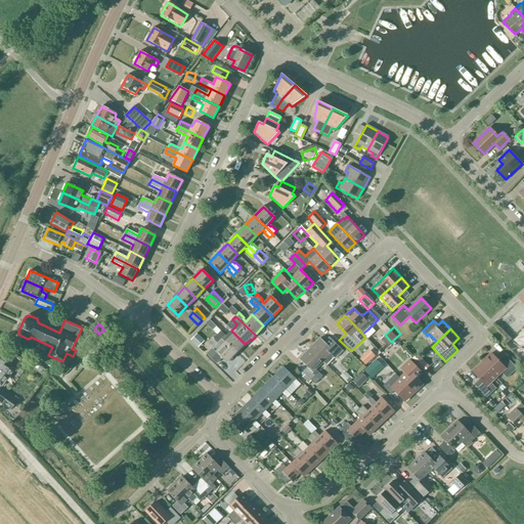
[(245,344),(231,331),(225,336),(221,332),(217,335),(236,353),(245,344)]
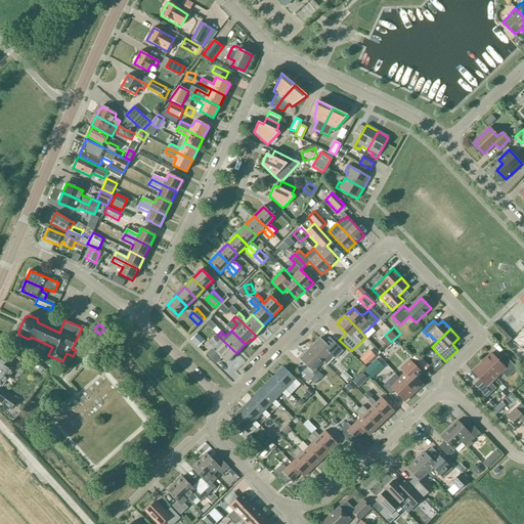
[(90,335),(85,341),(89,345),(94,339),(90,335)]
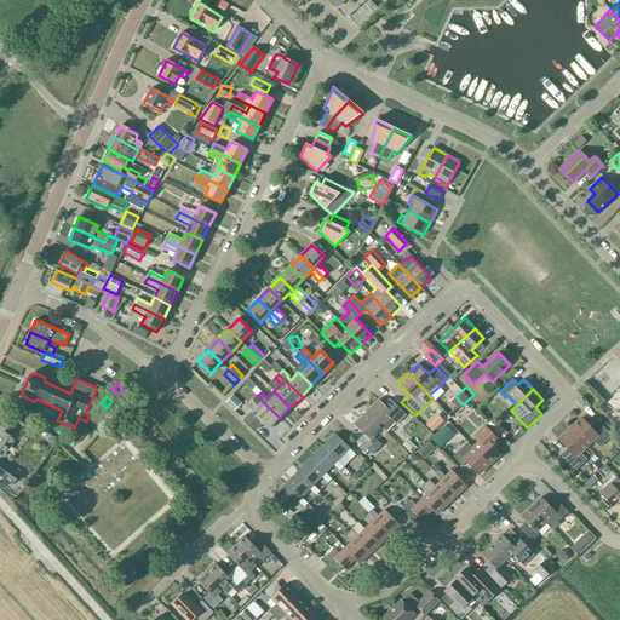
[(269,429),(280,418),(257,396),(253,401),(258,406),(245,419),(256,431),(263,424),(269,429)]
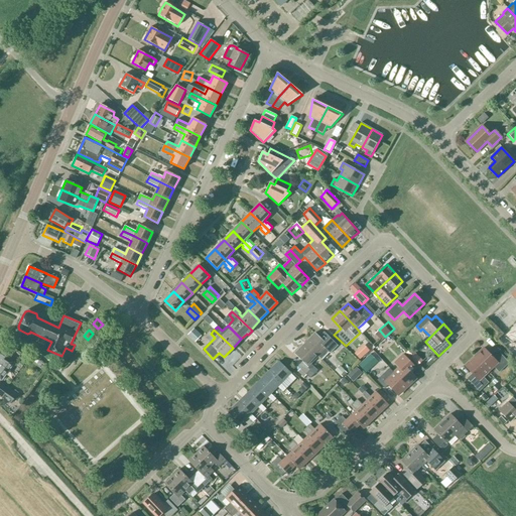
[(388,337),(392,342),(398,337),(394,332),(388,337)]
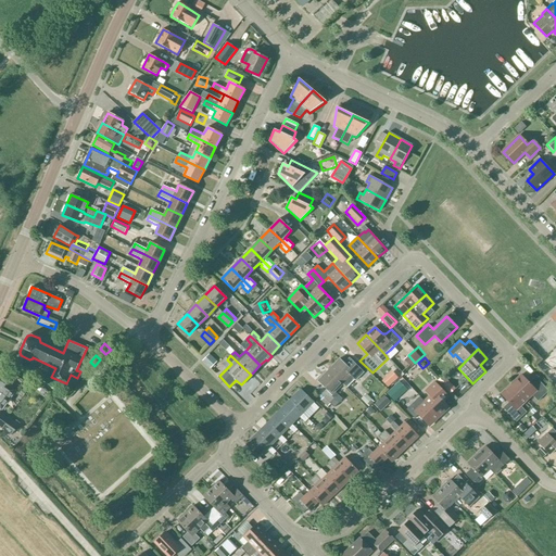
[(339,358),(328,370),(343,384),(346,388),(355,380),(356,381),(364,373),(350,358),(344,364),(339,358)]
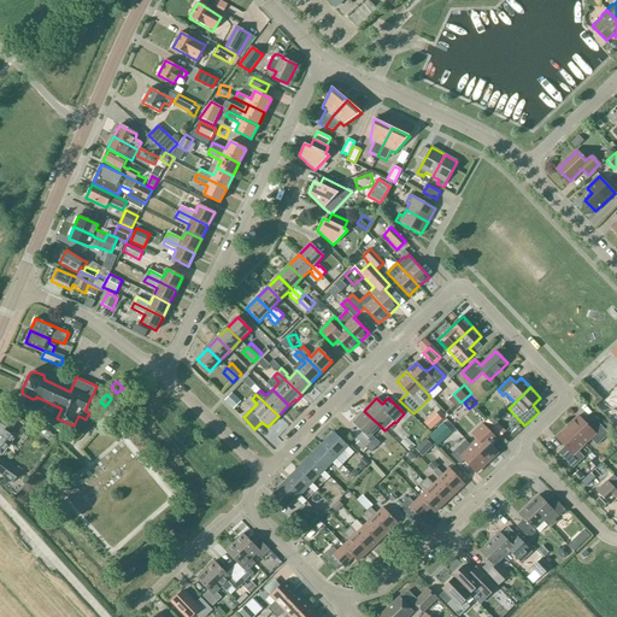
[(440,407),(429,418),(435,425),(447,415),(440,407)]
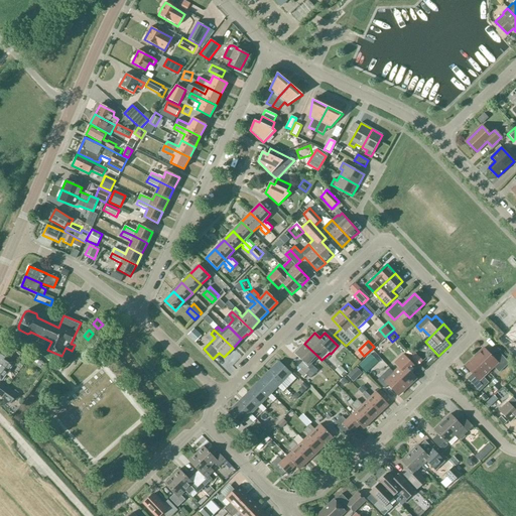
[(299,358),(294,363),(306,375),(309,379),(317,371),(314,367),(311,364),(318,357),(304,344),(294,354),(299,358)]
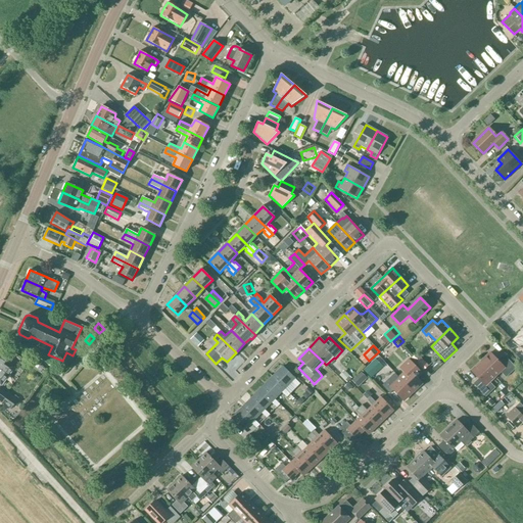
[(490,352),(480,362),(494,377),(501,372),(506,378),(516,368),(504,354),(497,361),(490,352)]
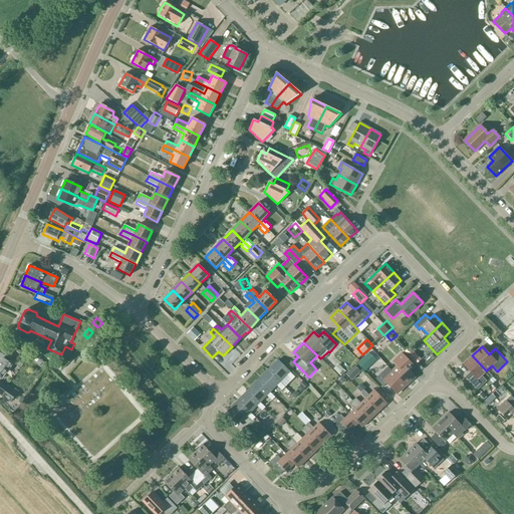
[(421,359),(409,347),(404,352),(416,364),(421,359)]
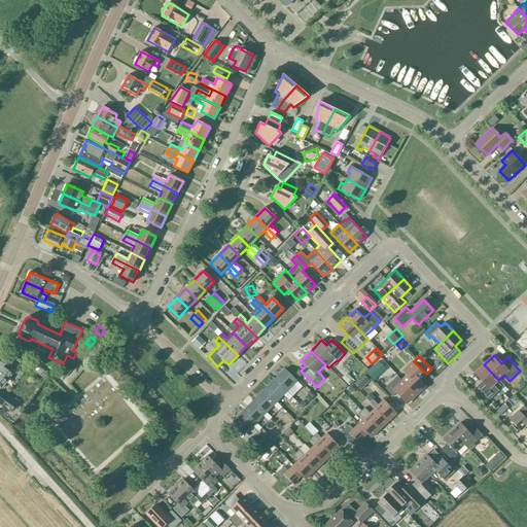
[(386,370),(378,361),(365,374),(374,382),(386,370)]
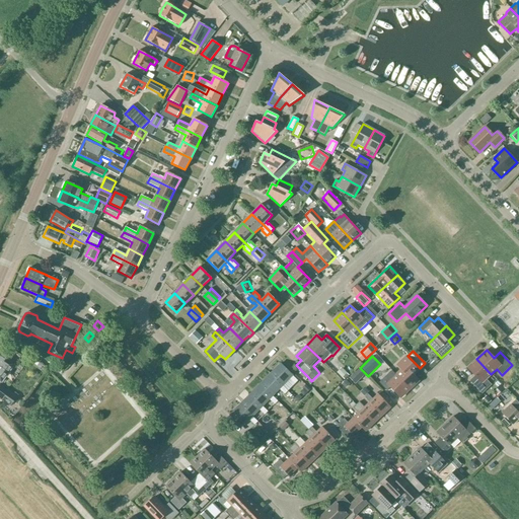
[(400,370),(395,375),(410,389),(419,381),(414,376),(420,371),(405,356),(395,365),(396,366),(400,370)]
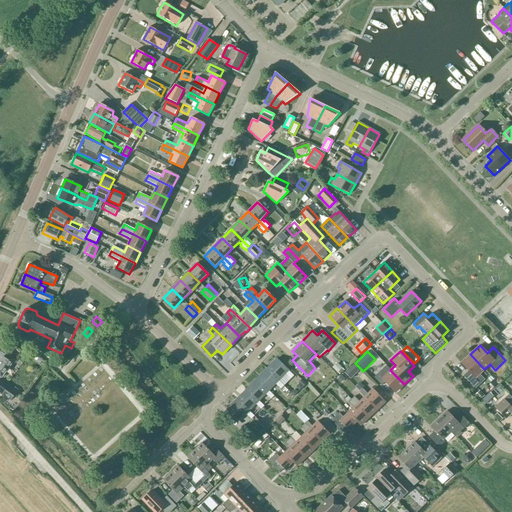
[(0,376),(2,377),(12,363),(4,357),(5,356),(0,352),(0,376)]
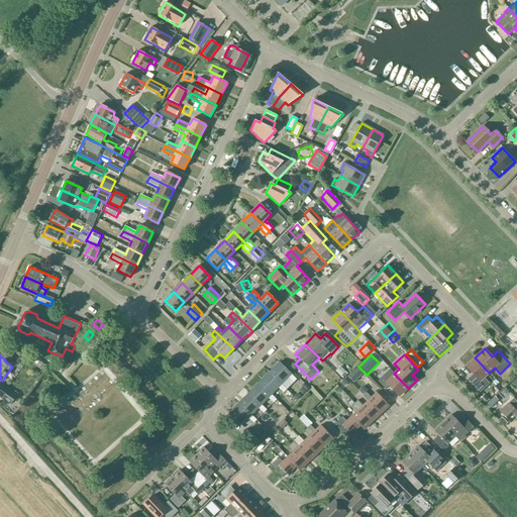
[(484,378),(489,373),(475,357),(466,367),(473,375),(468,380),(480,393),(490,384),(484,378)]
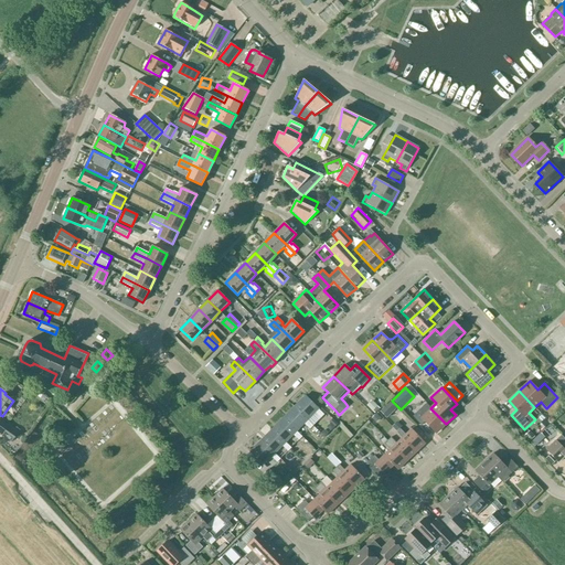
[(305,396),(294,407),(308,420),(316,413),(321,418),(324,415),(305,396)]
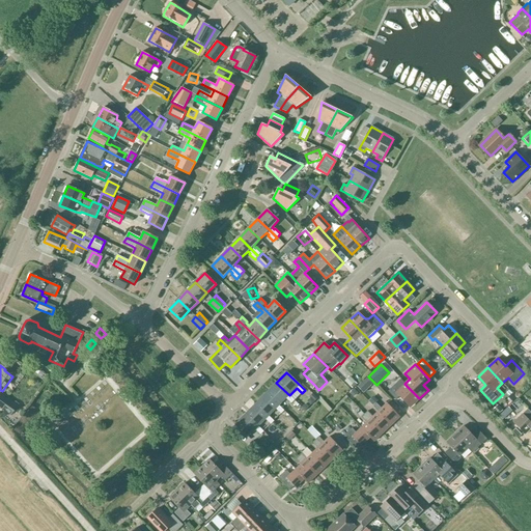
[(356,384),(360,380),(354,372),(350,376),(356,384)]
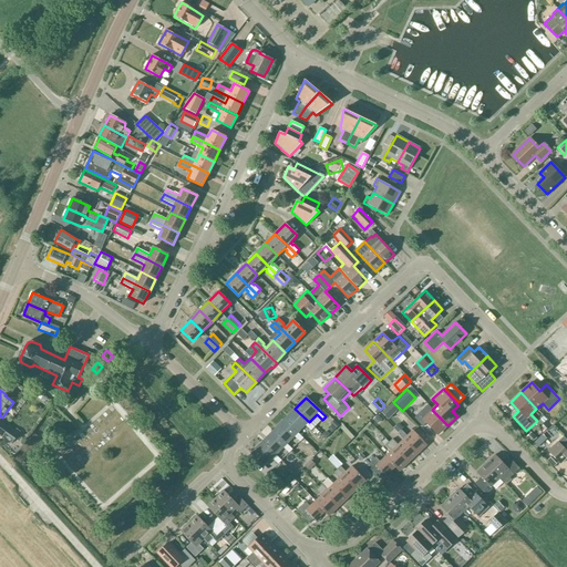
[(399,410),(391,403),(381,413),(388,420),(399,410)]
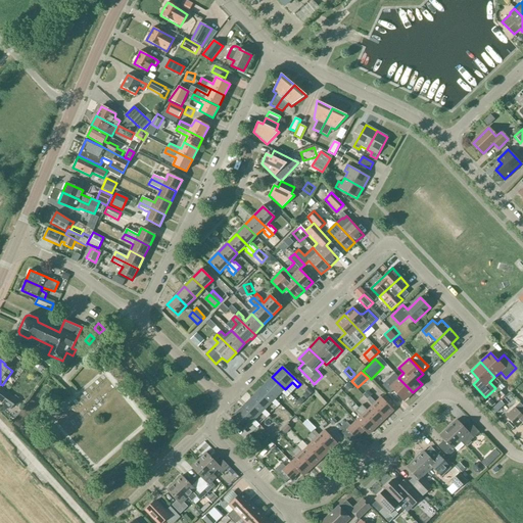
[(290,394),(285,389),(272,377),(263,387),(275,399),(282,393),(287,397),(290,394)]
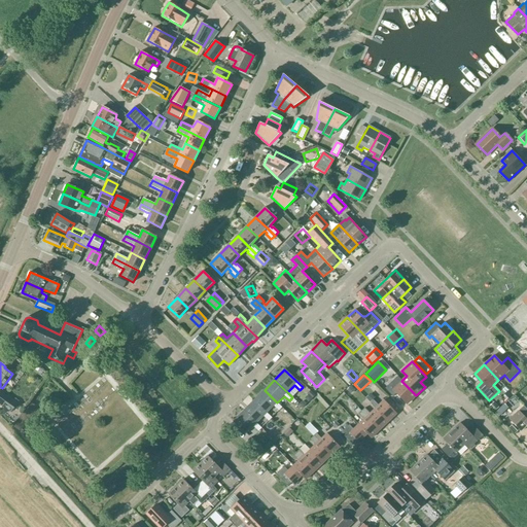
[(407,405),(416,395),(401,381),(393,389),(407,405)]
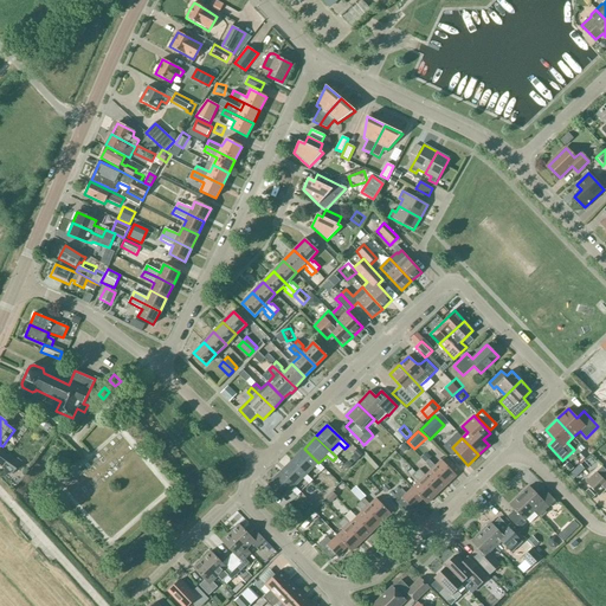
[(324,469),(318,463),(304,449),(292,461),(307,475),(315,468),(321,474),(324,469)]
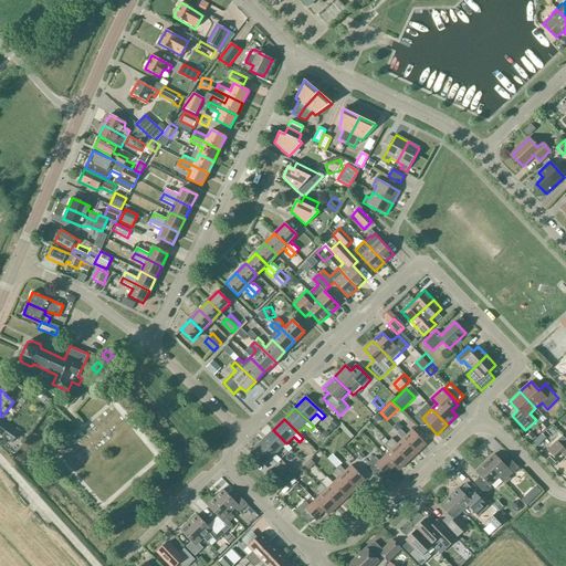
[(1,420),(0,421),(0,432),(12,441),(18,432),(1,420)]
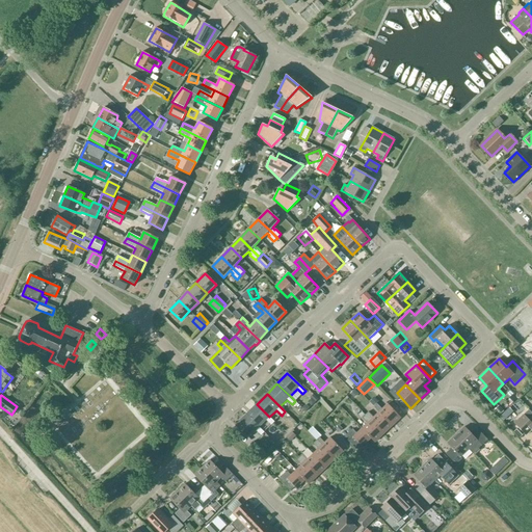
[(376,403),(373,406),(392,426),(400,418),(388,404),(382,409),(376,403)]
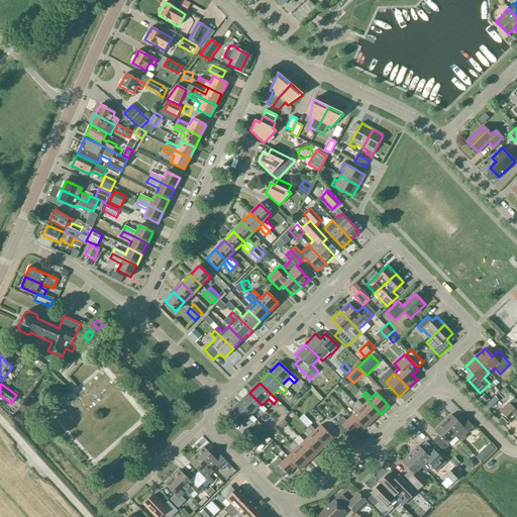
[(267,410),(262,405),(249,393),(239,403),(251,415),(259,409),(264,413),(267,410)]
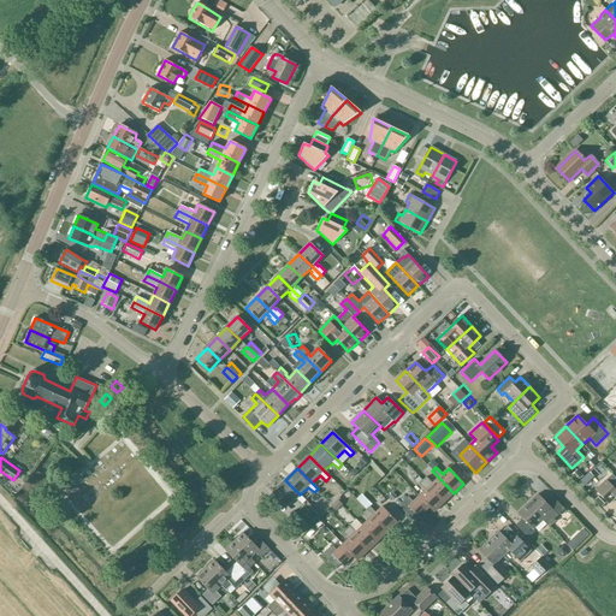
[(426,477),(422,480),(444,503),(454,493),(432,471),(432,472),(438,478),(432,484),(426,477)]
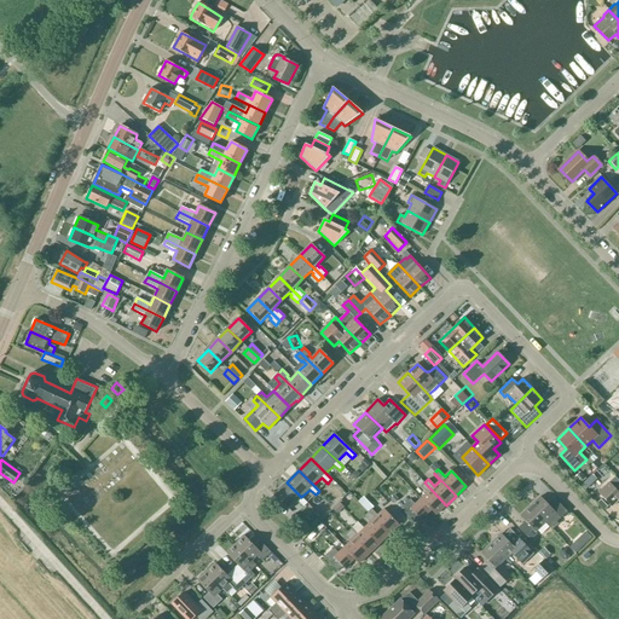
[(307,503),(301,497),(287,482),(275,495),(289,510),(298,502),(304,508),(307,503)]
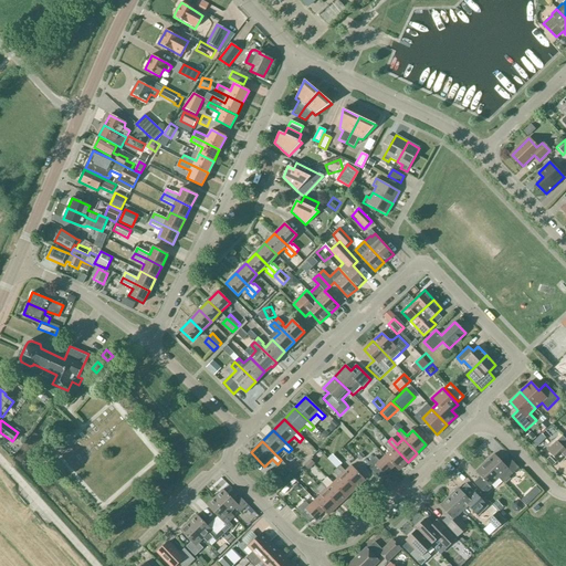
[(390,451),(385,457),(394,467),(398,471),(408,462),(388,441),(385,444),(390,451)]
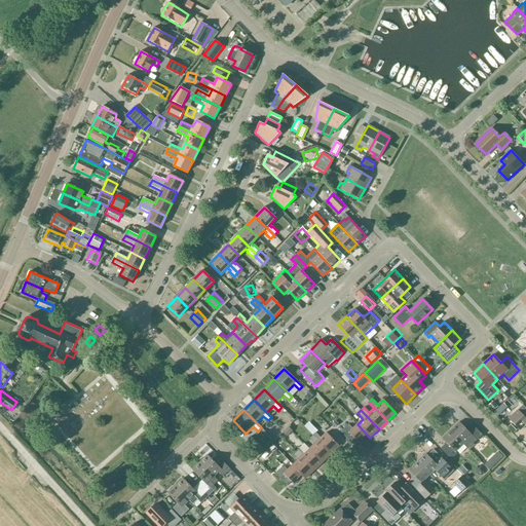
[(525,425),(525,411),(522,415),(518,410),(509,418),(518,429),(519,428),(518,427),(523,423),(525,425)]
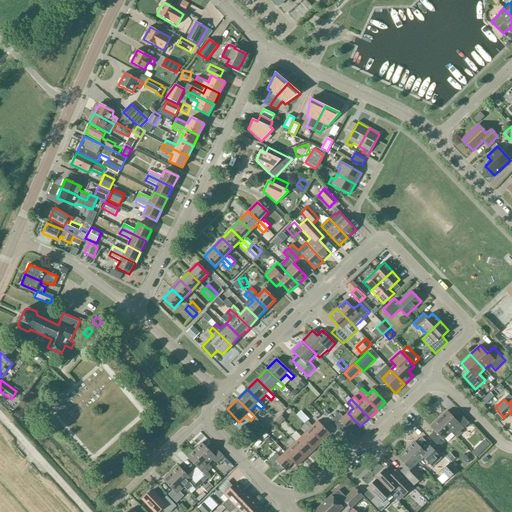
[(300,410),(296,415),(304,424),(322,442),(330,434),(318,421),(313,426),(307,421),(309,420),(300,410)]
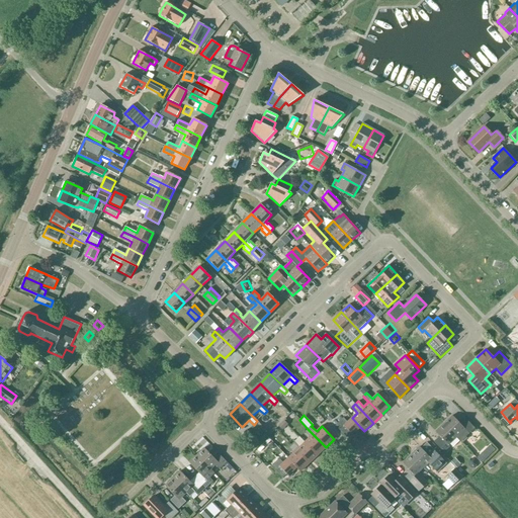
[(453,415),(443,424),(456,437),(461,443),(467,438),(465,437),(469,433),(475,428),(463,417),(458,421),(453,415)]
